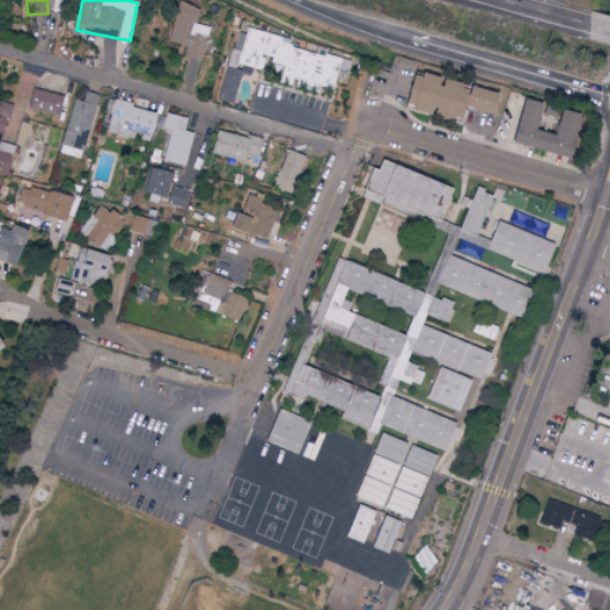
[(200,63),(209,42),(205,41),(210,29),(197,25),(201,11),(181,4),(167,41),(187,48),(184,57),(200,63)]
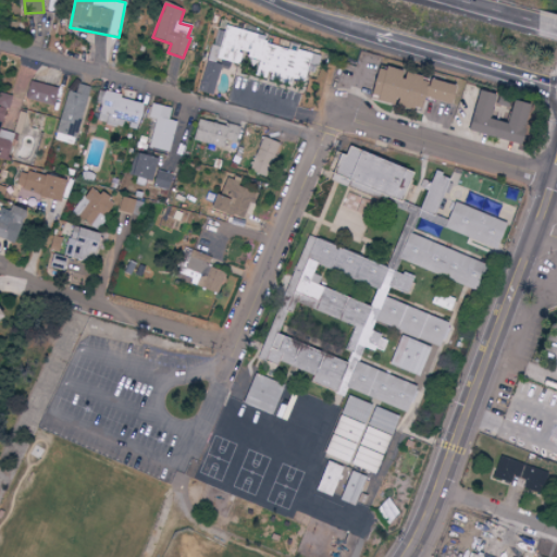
[(319,58),(264,41),(265,37),(229,26),(226,33),(217,29),(198,91),(211,96),(222,60),(239,65),(242,58),(275,67),(272,76),(302,86),(307,72),(313,74),(319,58)]
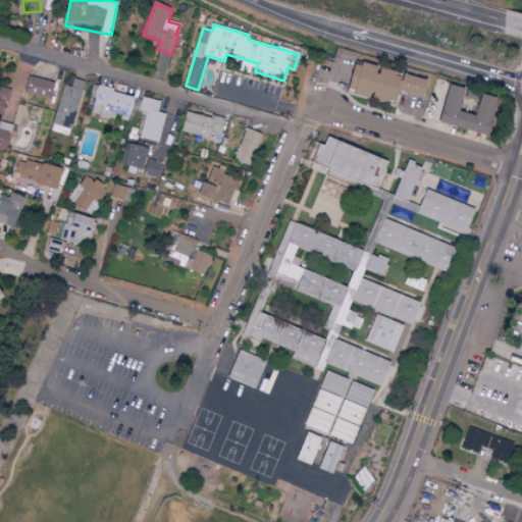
[(423,81),(351,62),(344,93),(390,104),(394,92),(419,98),(423,81)]
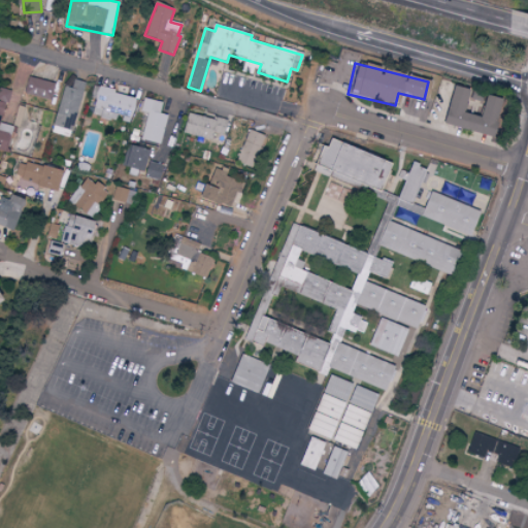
[(50,101),(54,84),(30,77),(26,94),(50,101)]
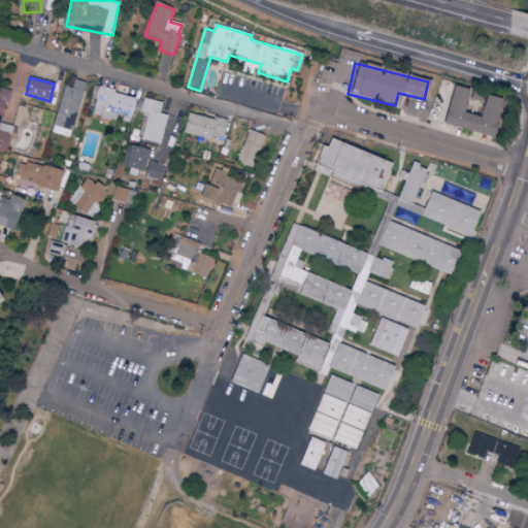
[(55,127),(73,131),(85,83),(75,80),(73,89),(64,87),(55,127)]
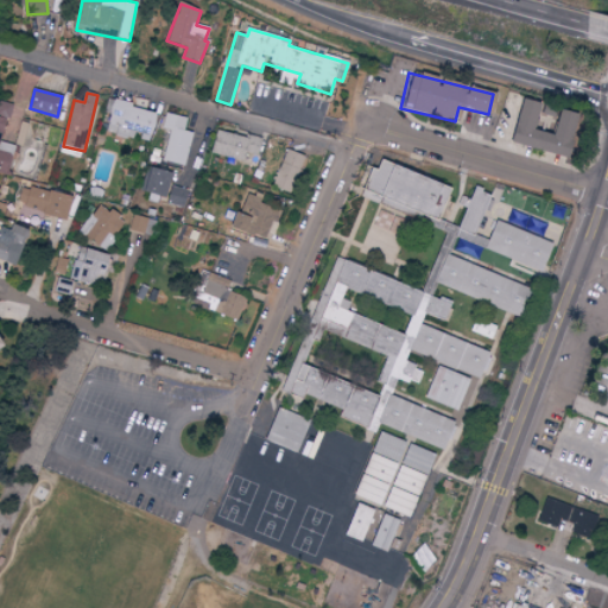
[(156,112),(109,100),(106,114),(111,115),(106,134),(134,140),(135,137),(149,140),(156,112)]
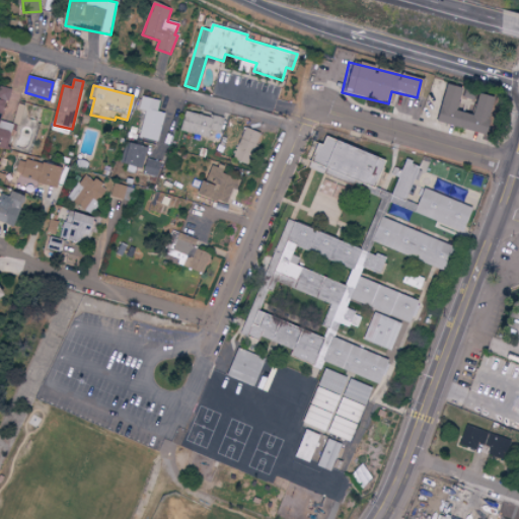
[(433,123),(479,135),(489,98),(474,94),(468,116),(452,112),(458,89),(443,85),(433,123)]
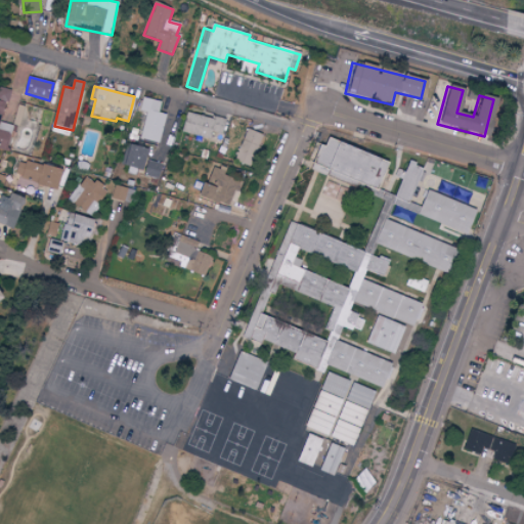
[(0,147),(6,149),(12,125),(2,123),(10,89),(2,87),(0,94),(0,147)]
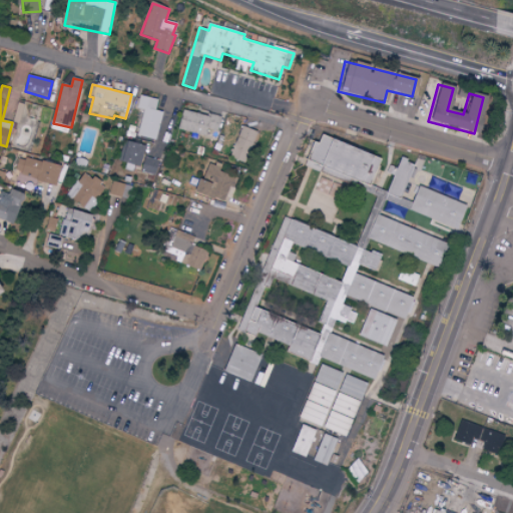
[(162,113),(154,110),(157,100),(140,95),(136,109),(143,111),(136,135),(154,140),(162,113)]
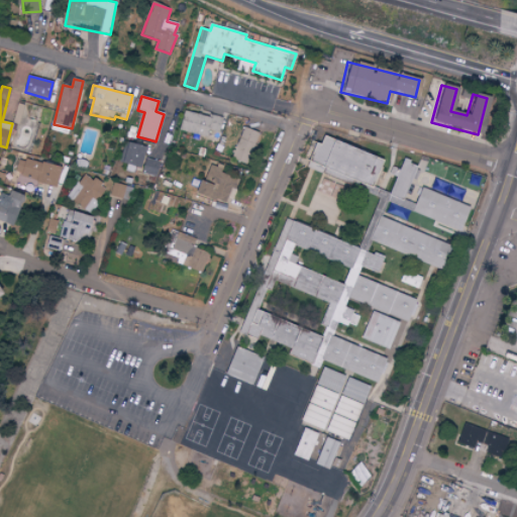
[(206,137),(207,129),(219,132),(221,119),(183,111),(179,131),(206,137)]
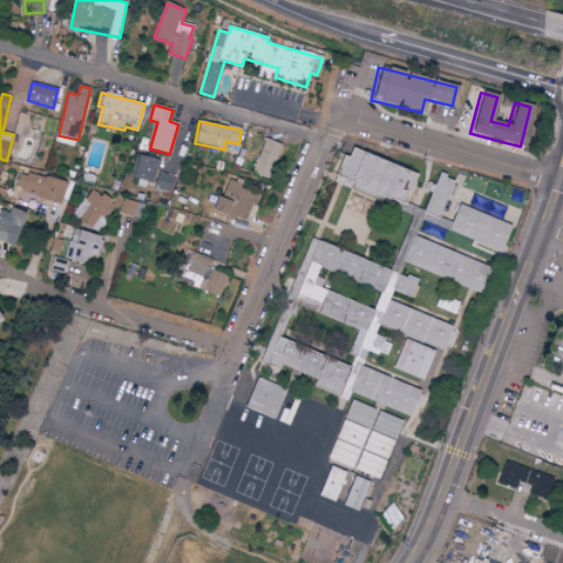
[(268,130),(254,124),(247,142),(257,145),(257,147),(262,150),(268,130)]
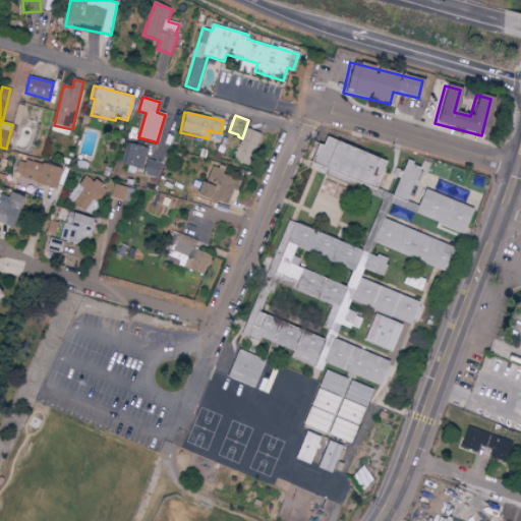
[(259,134),(245,128),(232,160),(246,166),(259,134)]
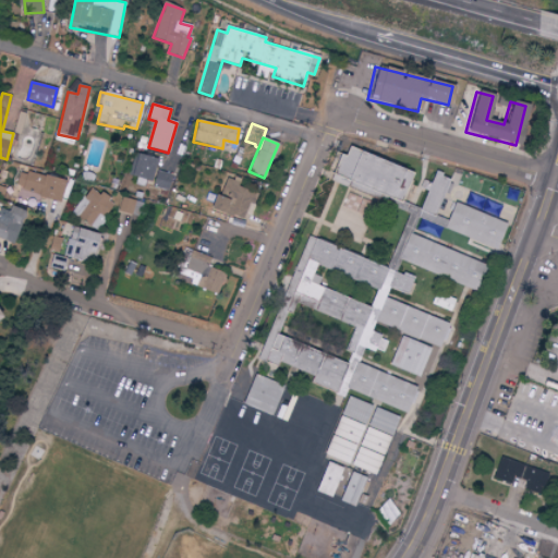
[(399,202),(410,172),(343,148),(332,178),(399,202)]
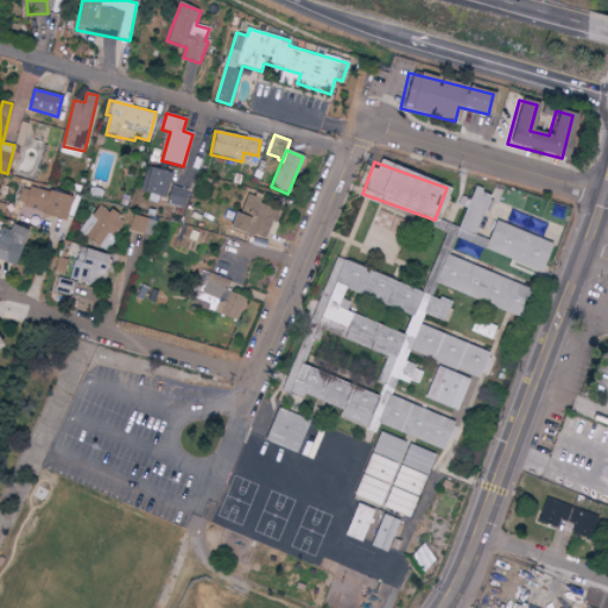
[(184,206),(188,190),(169,185),(172,175),(146,168),(139,194),(184,206)]
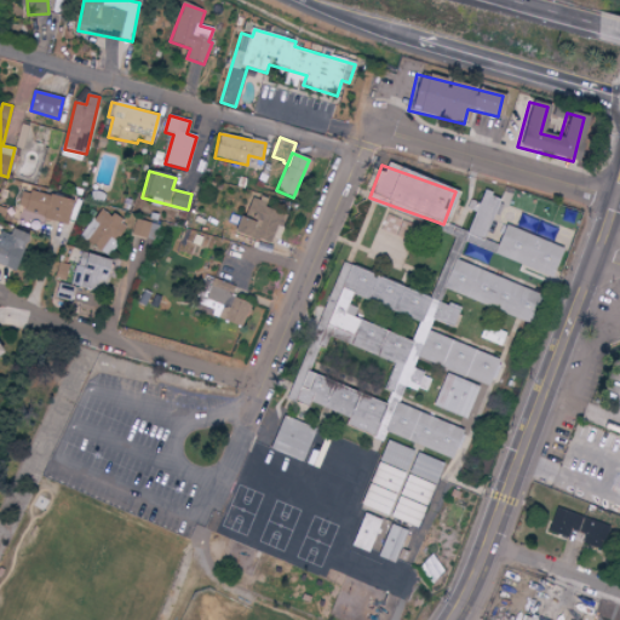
[(17,213),(67,222),(69,200),(21,191),(17,213)]
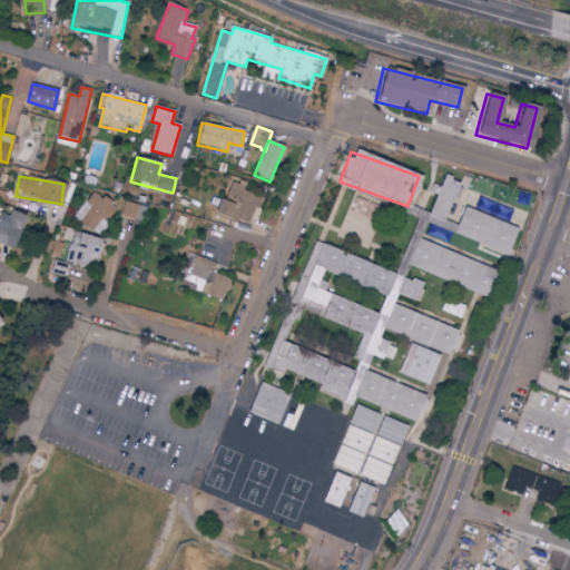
[(428,214),(442,220),(458,185),(443,178),(428,214)]
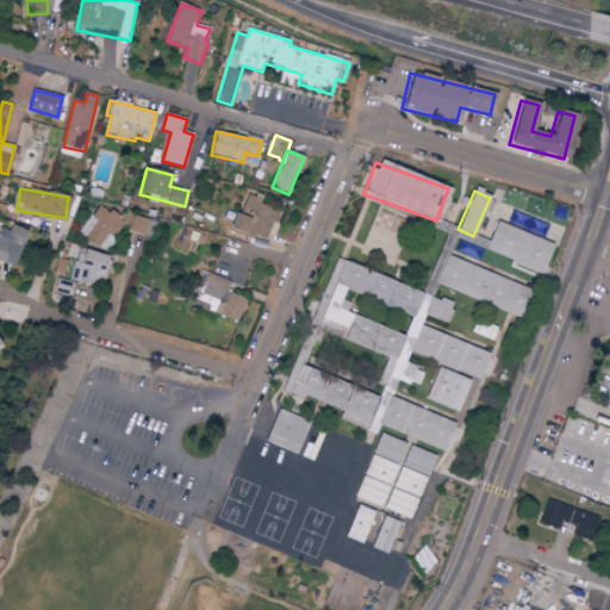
[(247,193),(232,230),(265,242),(273,223),(278,225),(285,207),(247,193)]
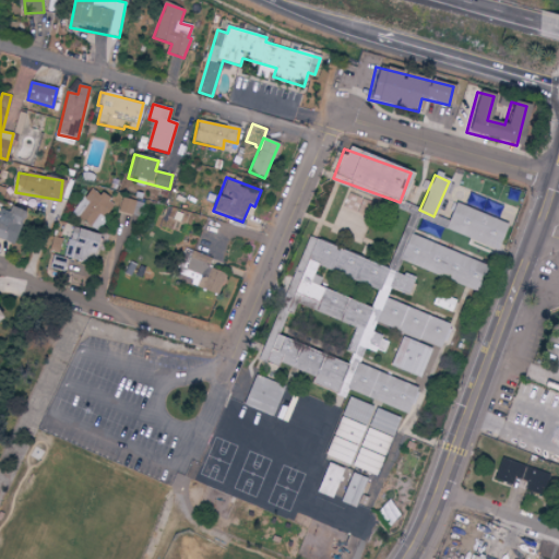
[(87,189),(74,217),(102,229),(115,201),(87,189)]
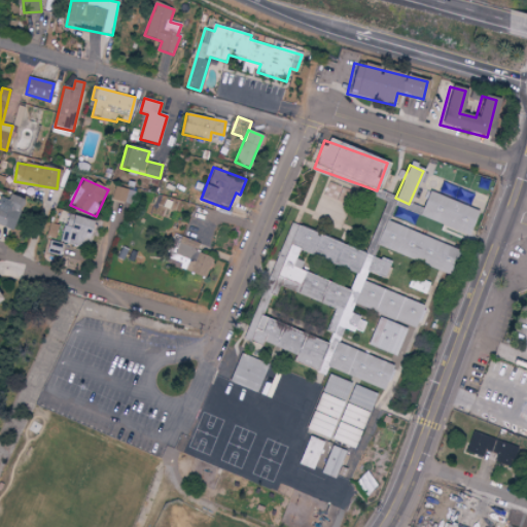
[(134,190),(113,187),(111,202),(132,204),(134,190)]
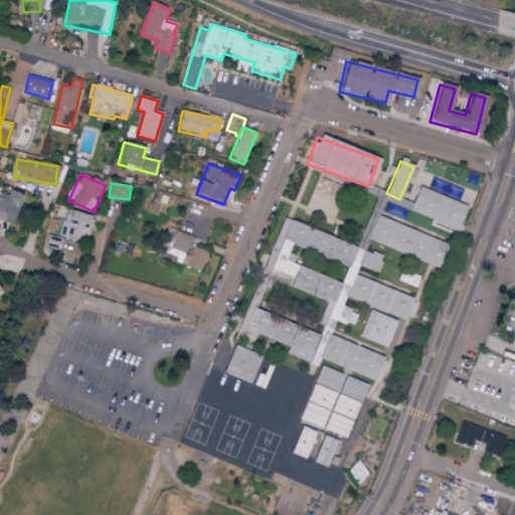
[(408,211),(456,231),(466,207),(419,187),(408,211)]
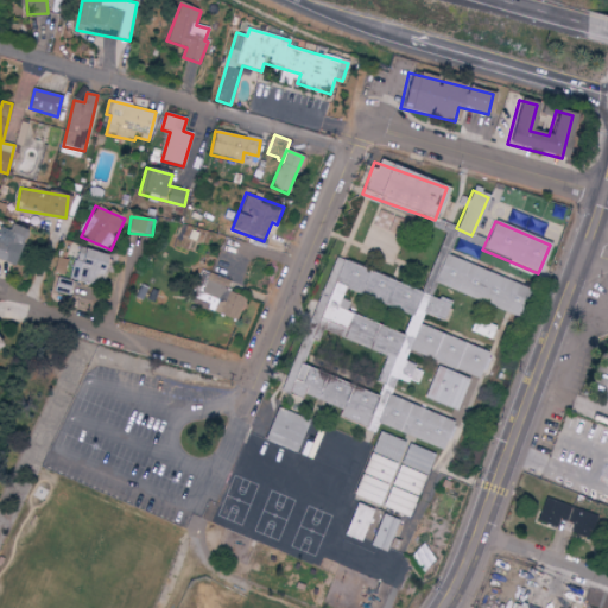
[(0,232),(0,261),(13,267),(27,232),(4,222),(0,232)]
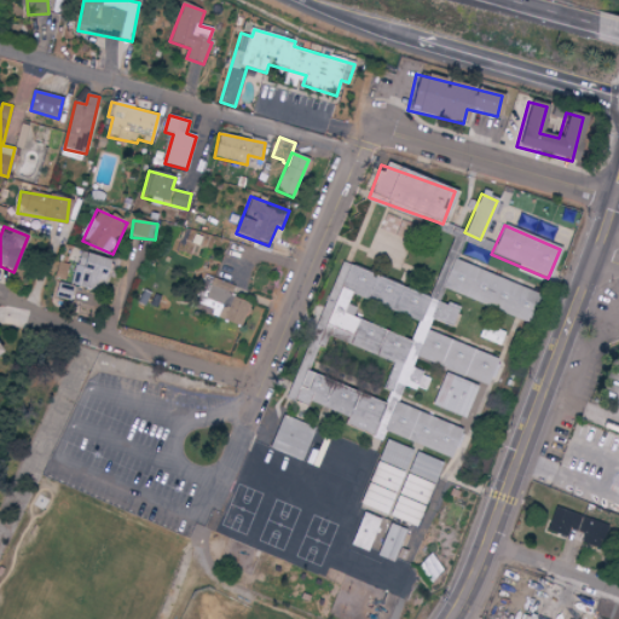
[(108,261),(76,248),(71,260),(82,265),(75,284),(96,293),(108,261)]
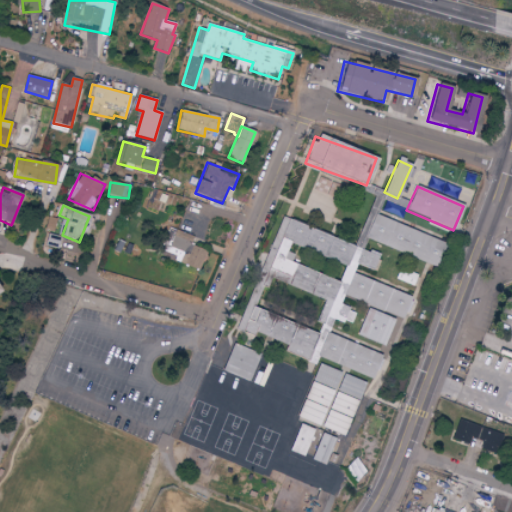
[(280,219),(264,268),(263,281),(323,301),(322,319),(324,320),(322,326),(321,336),(314,358),(374,378),(382,354),(328,336),(333,321),(353,322),(357,311),(341,306),(344,297),(403,318),(411,295),(353,275),(356,265),(372,270),(377,256),(363,251),(366,242),(435,265),(443,241),(372,216),(368,228),(362,228),(356,245),(280,219)]
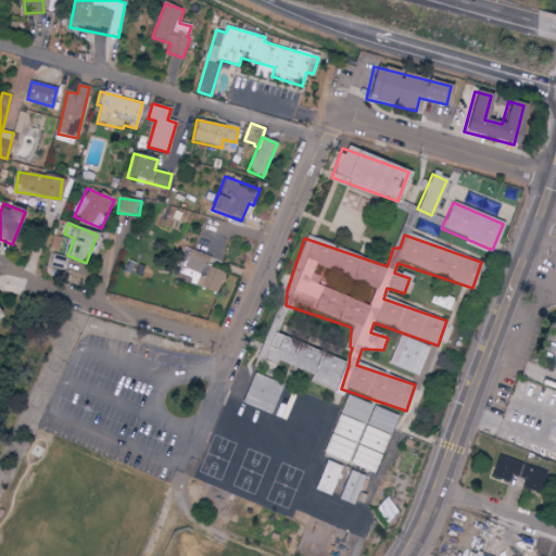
[(224,273),(207,266),(211,257),(192,250),(185,268),(201,275),(197,286),(216,294),(224,273)]
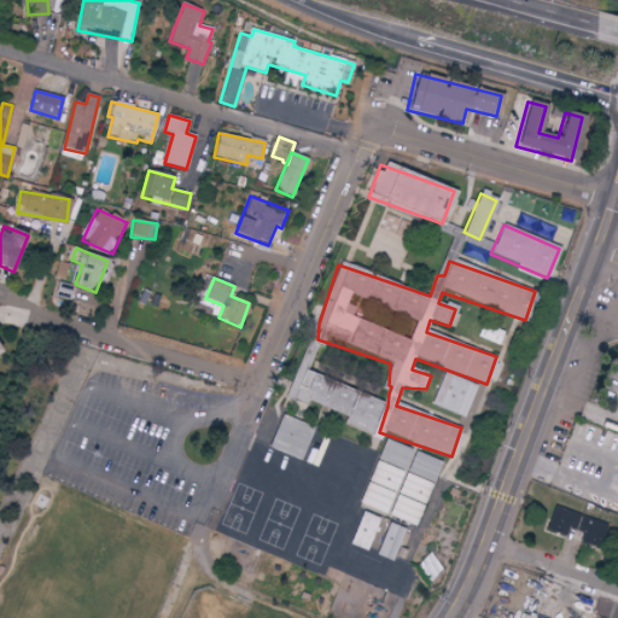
[(70,301),(74,286),(59,283),(54,297),(70,301)]
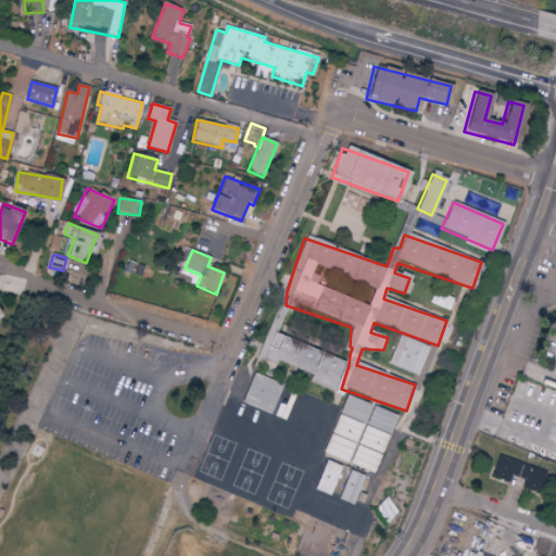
[(388,364),(416,376),(429,348),(400,336),(388,364)]
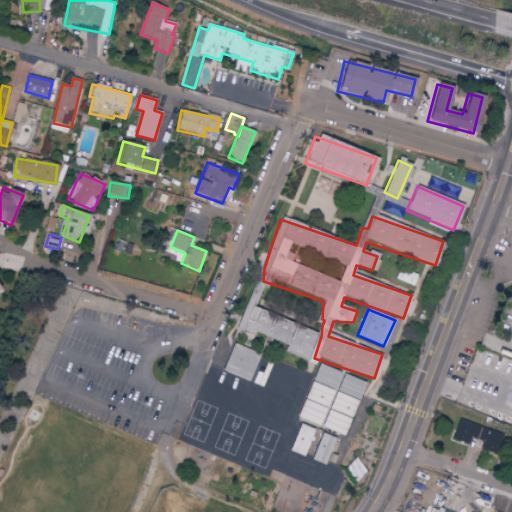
[(318,331),(249,310),(242,330),(287,344),(285,352),(309,359),(318,331)]
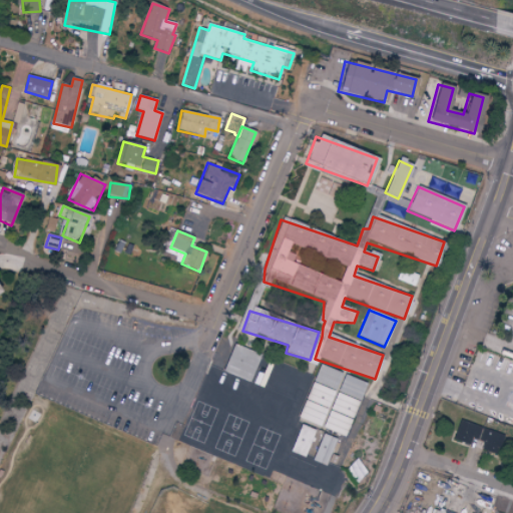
[(223,374),(250,382),(259,354),(231,346),(223,374)]
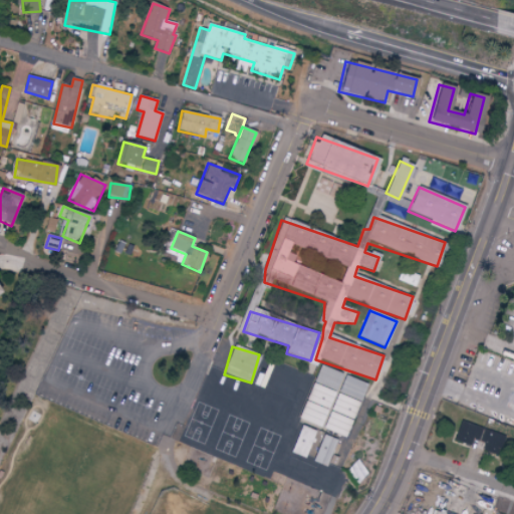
[(344,438),(365,383),(342,374),(319,365),(298,420),(320,428),(320,429),(344,438)]
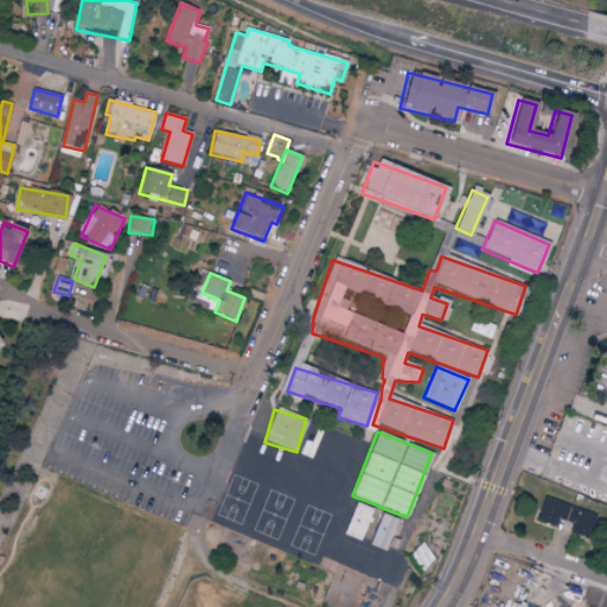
[(536,522),(555,528),(558,519),(570,523),(568,531),(587,538),(595,515),(544,497),(536,522)]
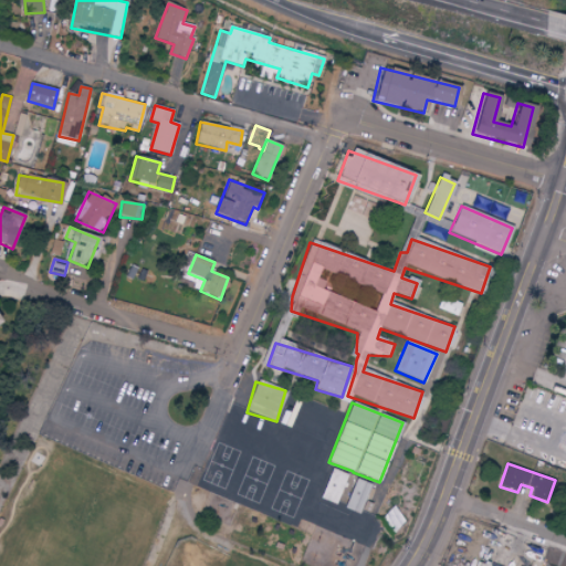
[(336,504),(345,474),(328,470),(321,500),(336,504)]
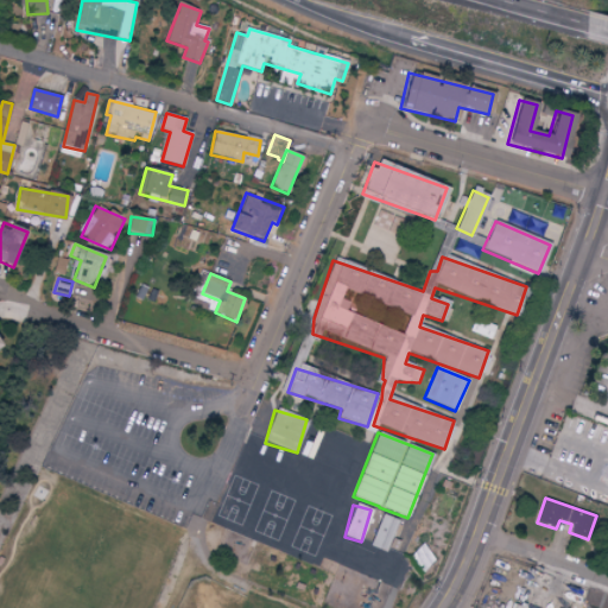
[(368,546),(387,553),(400,523),(381,514),(368,546)]
